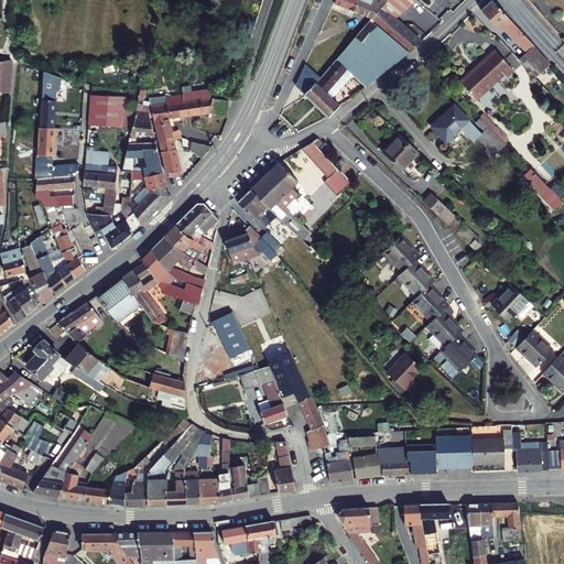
[(335,0),(334,3),(353,11),(357,0),(335,0)]
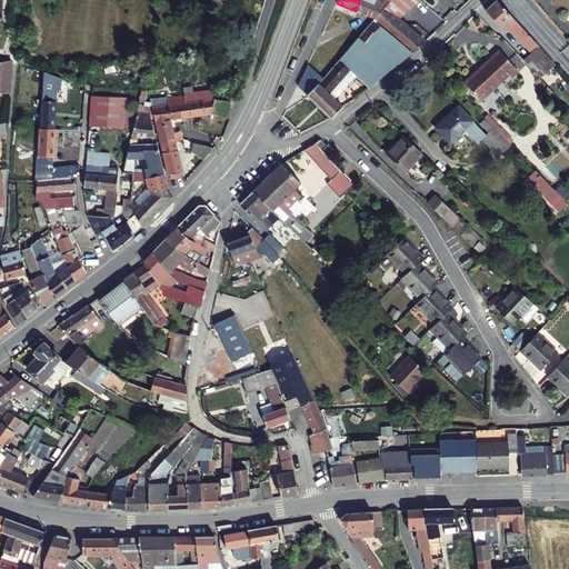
[(360,0),(356,11),(375,18),(389,0),(360,0)]
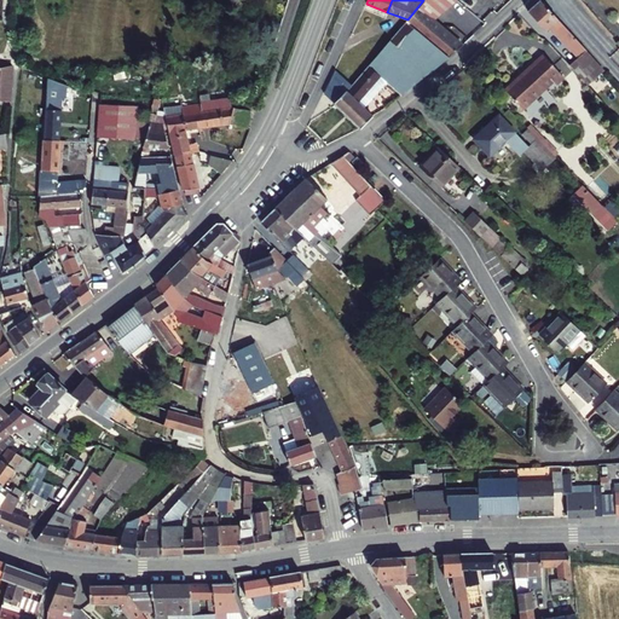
[(406,22),(447,57),(461,45),(433,21),(457,1),(456,0),(423,0),(408,19),(406,22)]
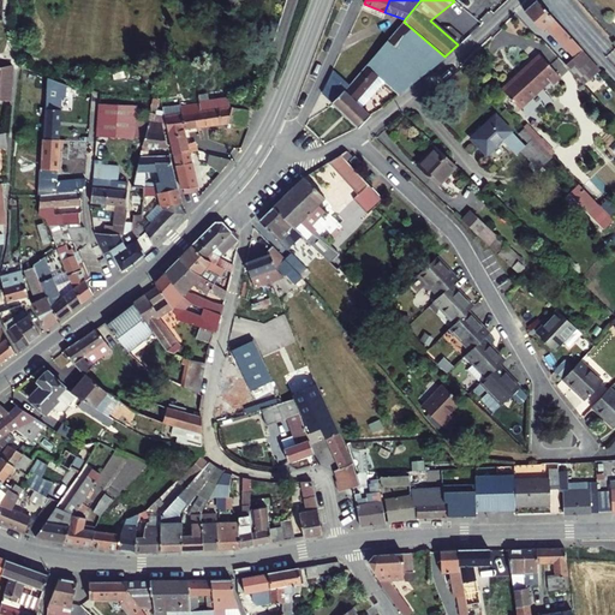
[(565,65),(575,77),(592,61),(536,1),(524,12),(541,31),(545,27),(574,58),(566,64),(565,65)]
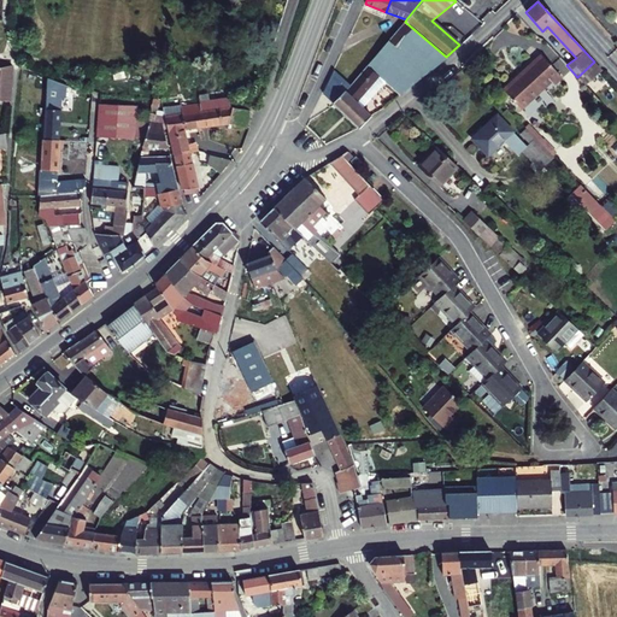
[(366,65),(380,76),(388,66),(411,86),(446,57),(405,22),(366,65)]
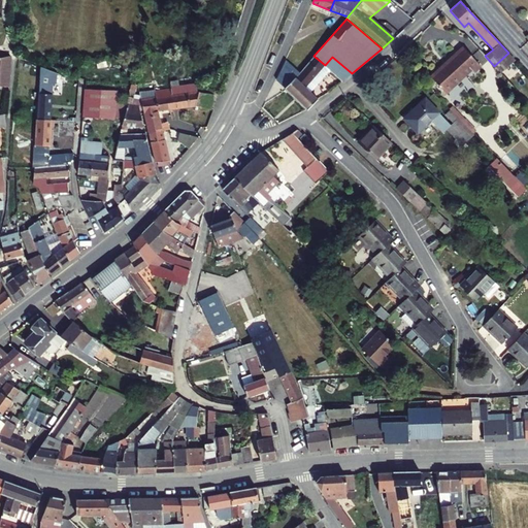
[(480,66),(462,48),(430,77),(444,93),(470,69),(473,72),(480,66)]
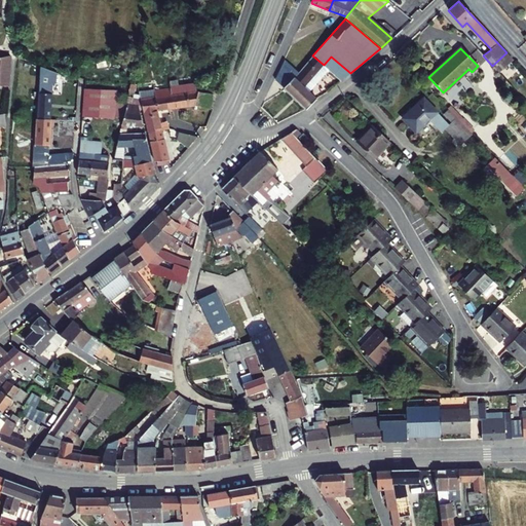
[(506,52),(492,66),(499,73),(512,62),(509,58),(510,57),(506,52)]
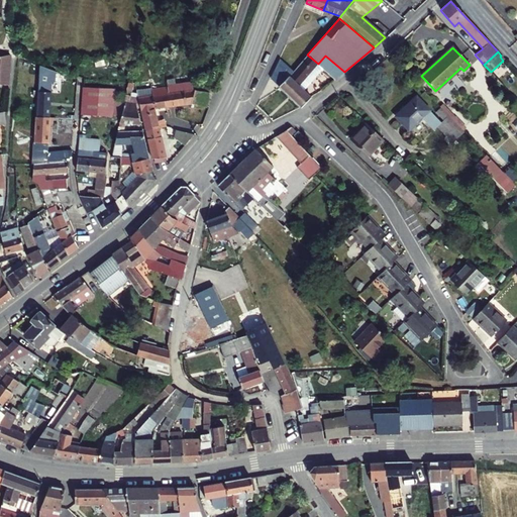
[(299,85),(318,64),(307,55),(293,71),(280,87),(300,106),(311,97),(299,85)]
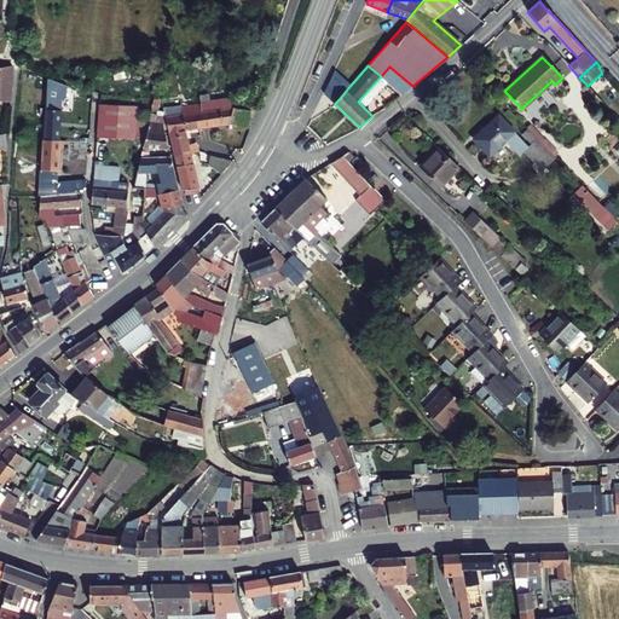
[(0,99),(10,100),(12,67),(0,69),(0,99)]
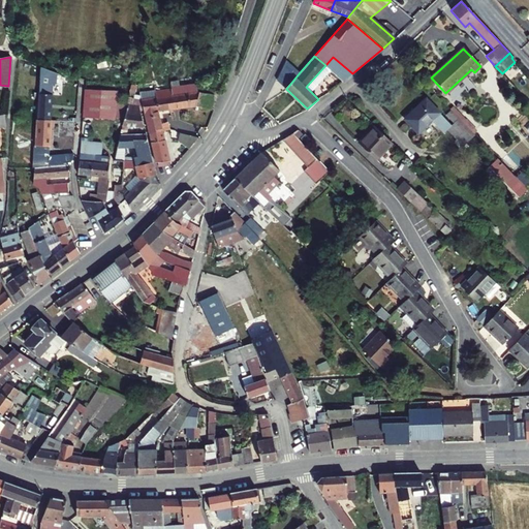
[(286,89),(300,72),(286,60),(277,81),(286,89)]
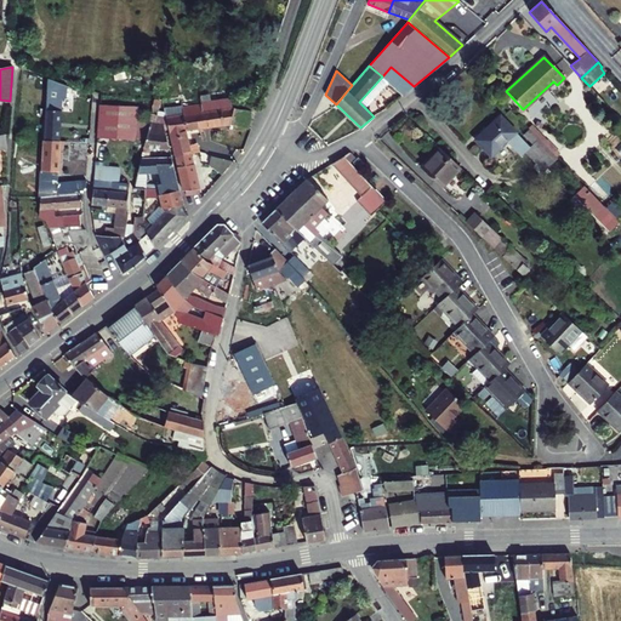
[(44,141),(60,141),(62,98),(67,98),(67,85),(47,78),(44,141)]
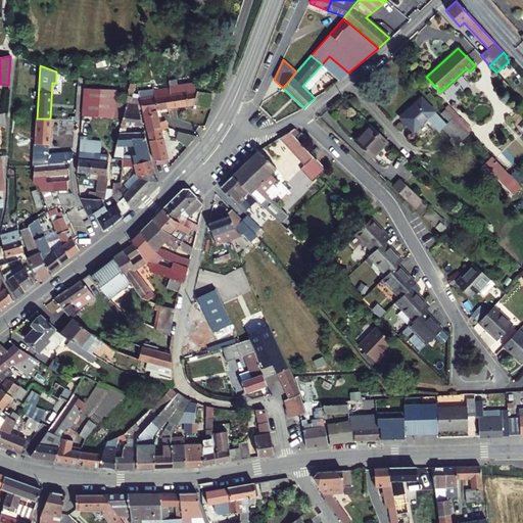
[(138,104),(142,104),(140,99),(133,98),(135,84),(130,83),(126,102),(127,103),(119,133),(126,132),(127,124),(141,126),(138,104)]
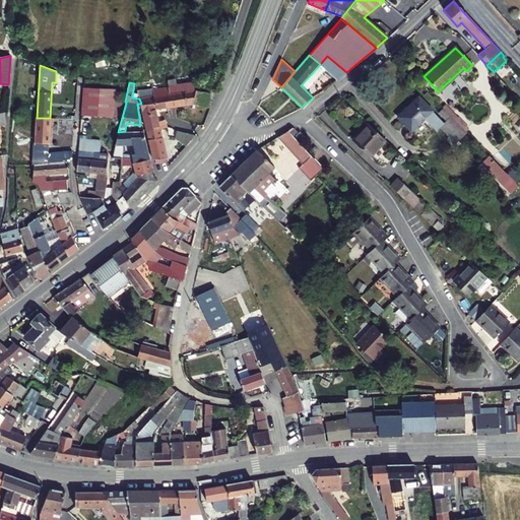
[(164,94),(167,108),(194,103),(206,107),(210,93),(198,89),(177,92),(176,84),(169,85),(150,88),(151,95),(164,94)]
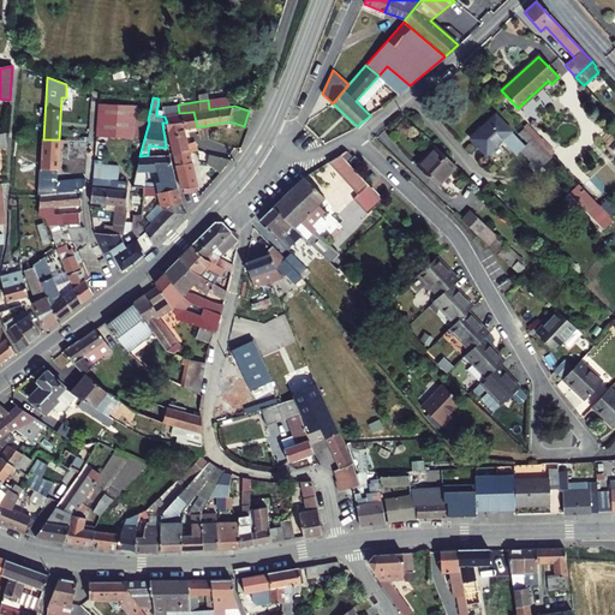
[(99,103),(96,133),(132,137),(135,106),(99,103)]
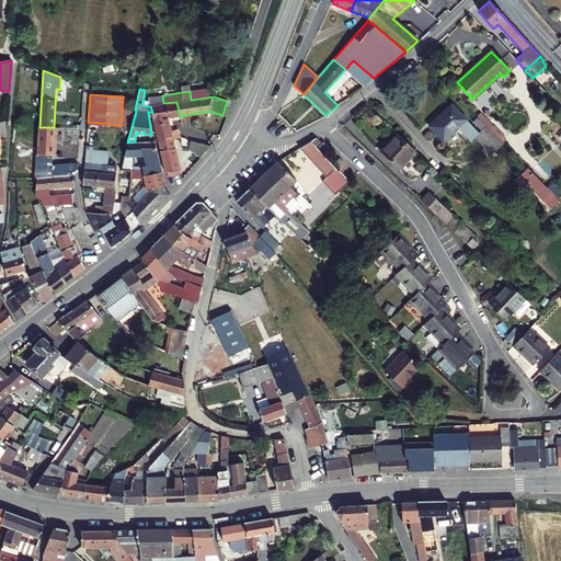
[(152,112),(158,140),(172,138),(180,137),(178,129),(171,130),(168,118),(180,116),(176,102),(163,103),(162,95),(149,98),(150,106),(152,112)]
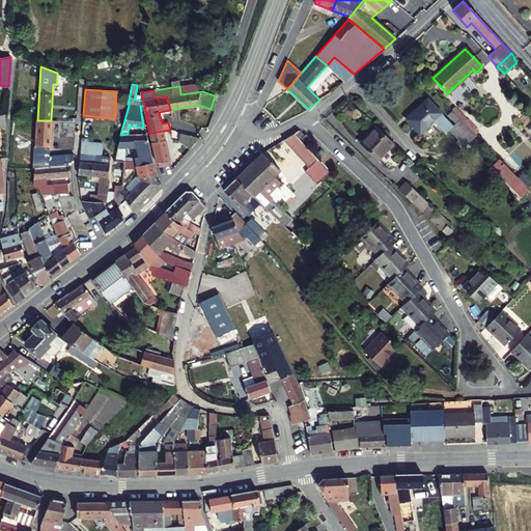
[(452,126),(426,99),(404,119),(419,134),(432,120),(445,133),(449,130),(464,145),(475,135),(451,110),(447,114),(455,122),(452,126)]
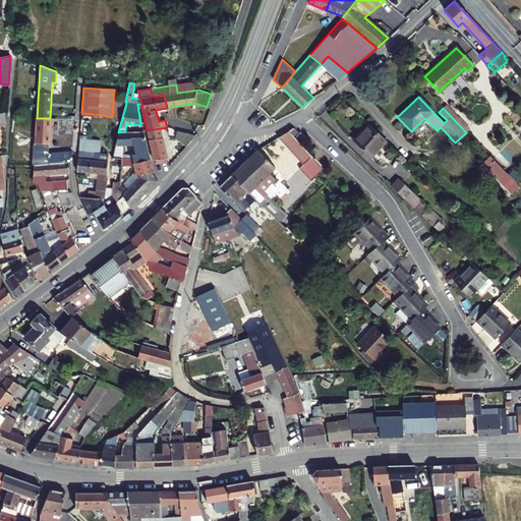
[(50,118),(37,118),(34,164),(44,164),(68,162),(69,162),(69,161),(71,157),(71,155),(54,154),(48,154),(50,118)]
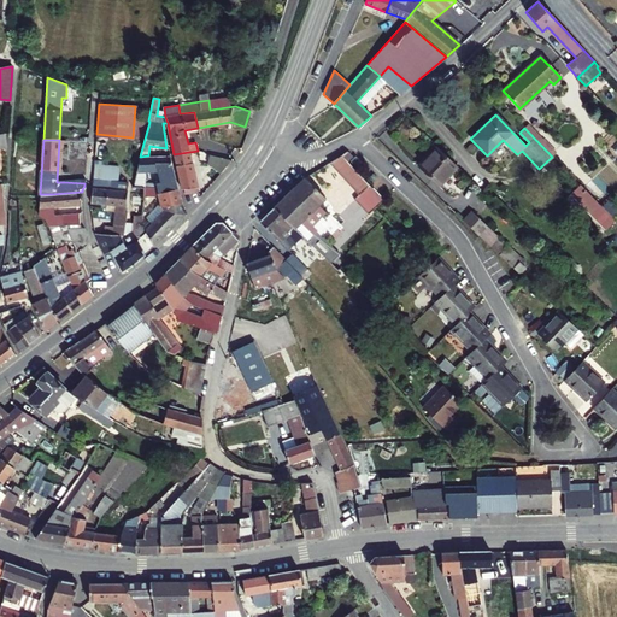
[(456,166),(435,147),(418,166),(438,186),(456,166)]
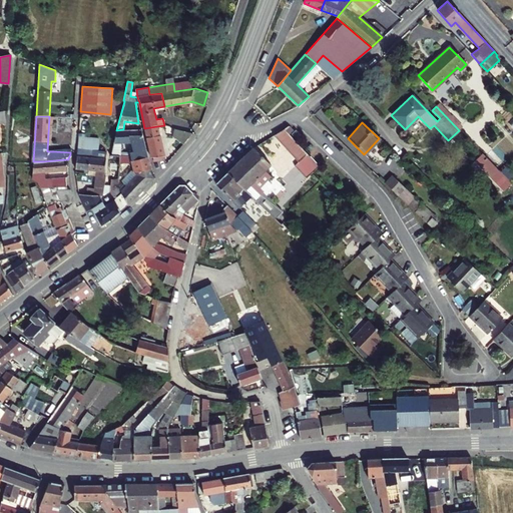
[(157,126),(144,128),(151,156),(152,156),(154,161),(164,159),(163,156),(164,155),(157,126)]
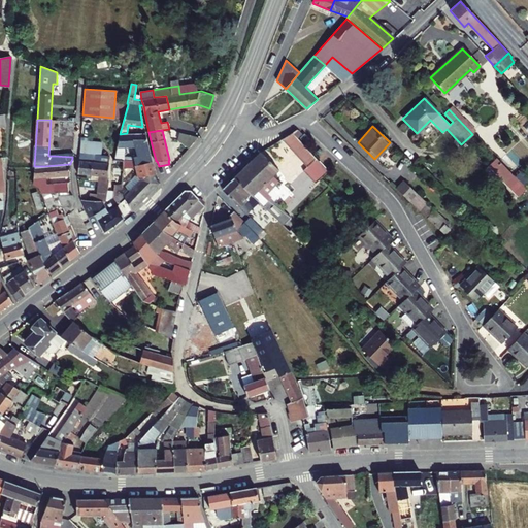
[(292,133),(297,138),(301,135),(298,132),(299,131),(297,130),(292,133)]
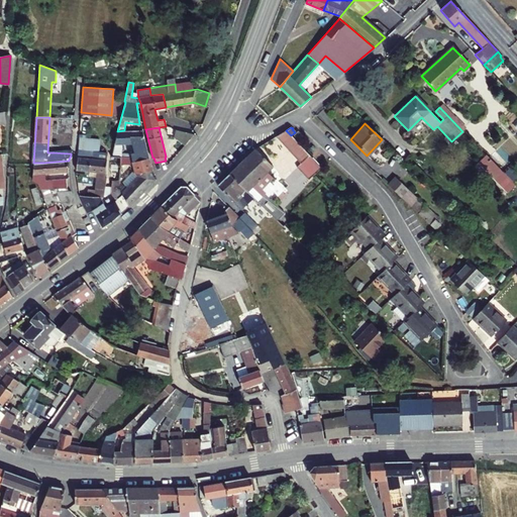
[(124,130),(117,131),(115,143),(119,142),(132,142),(134,152),(131,153),(131,158),(132,163),(149,159),(142,130),(124,130)]
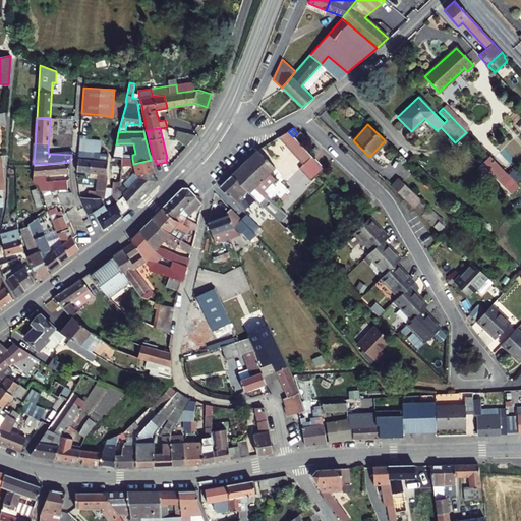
[(196,134),(181,131),(177,136),(187,146),(196,134)]
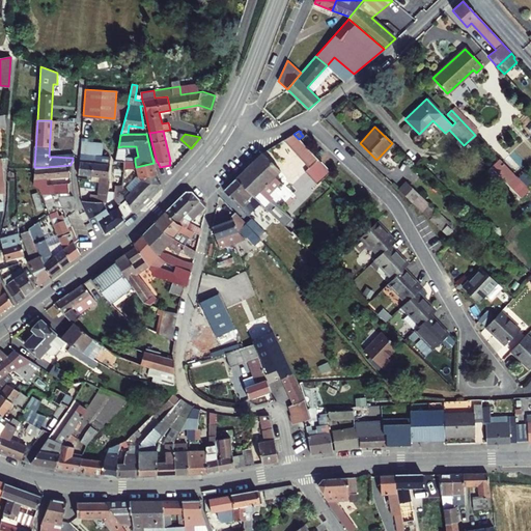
[(294,134),(282,141),(307,168),(303,172),(315,186),(329,172),(299,139),(294,134)]
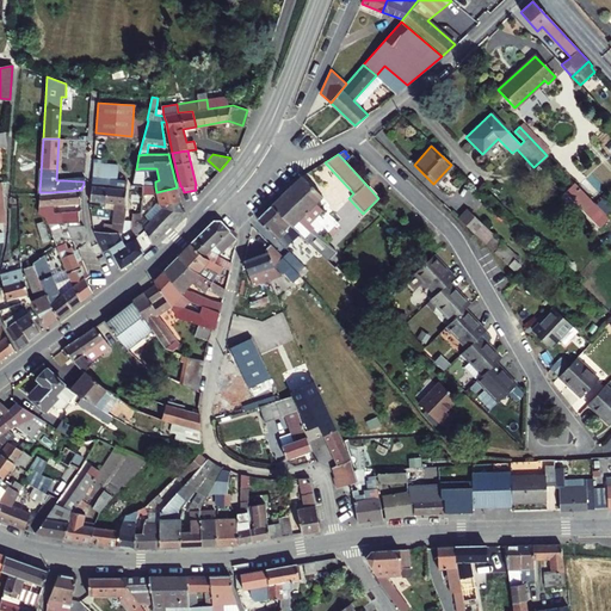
[(360,164),(353,155),(347,160),(355,168),(360,164)]
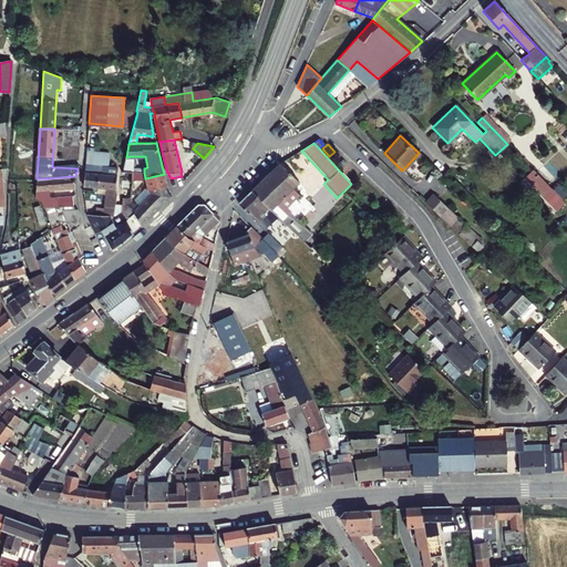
[(109,154),(86,152),(85,164),(109,166),(109,154)]
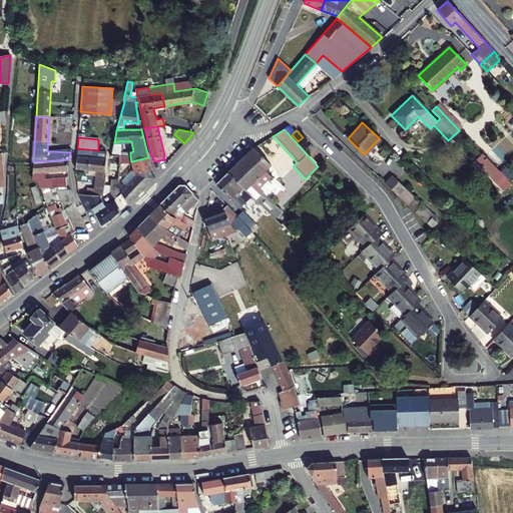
[(86,156),(105,158),(106,151),(98,150),(77,148),(76,155),(86,156)]
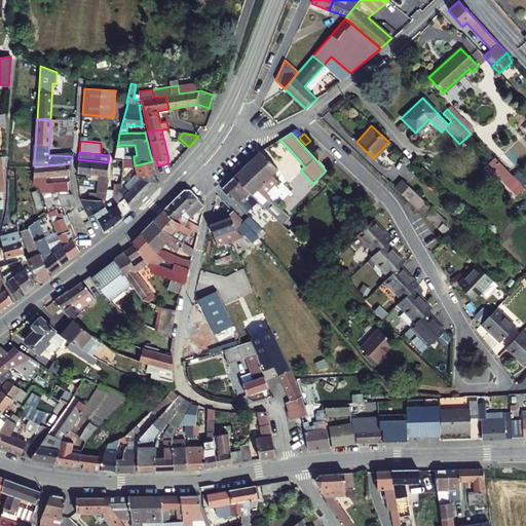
[(259,152),(233,178),(273,217),(282,225),(288,218),(271,200),(265,194),(272,186),(276,182),(271,176),(276,171),(259,152)]
